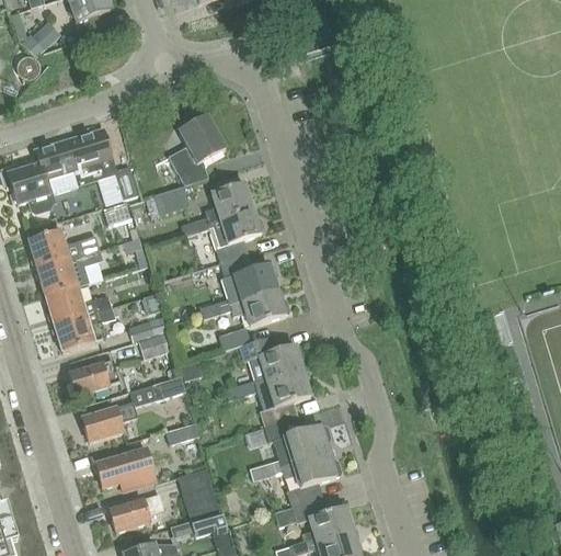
[(77,22),(107,11),(104,0),(69,0),(77,22)]
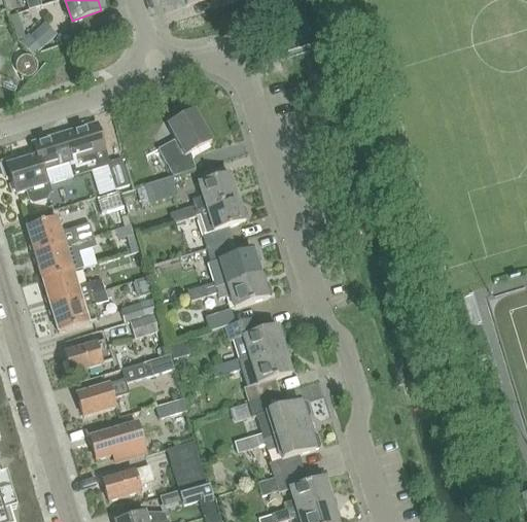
[(18,40),(28,51),(41,37),(30,27),(18,40)]
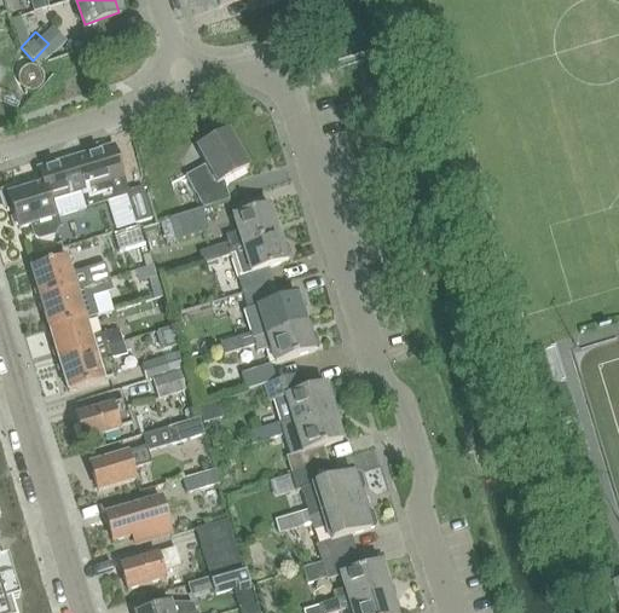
[(30,62),(28,62),(25,63),(24,64),(22,65),(21,67),(19,69),(18,71),(18,74),(18,76),(18,79),(19,81),(21,82),(22,85),(24,86),(27,87),(29,87),(32,88),(34,87),(36,87),(39,85),(40,84),(41,82),(42,80),(44,77),(44,75),(44,73),(42,70),(41,68),(40,65),(38,64),(35,63),(33,62),(30,62)]
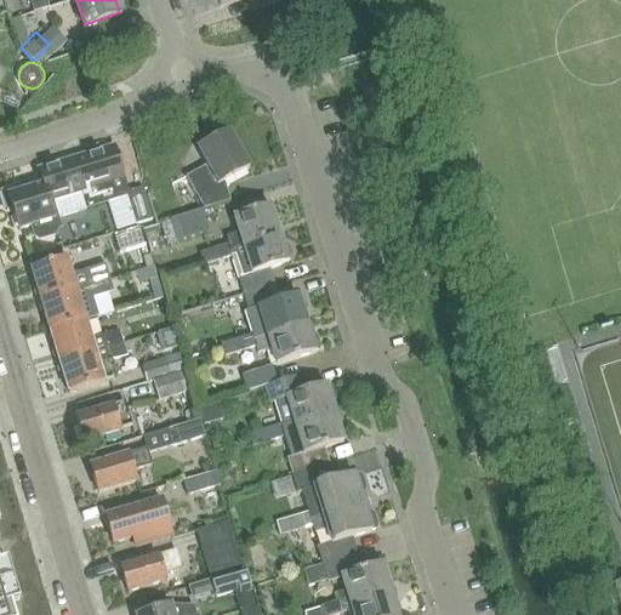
[(201,204),(229,195),(220,178),(248,164),(228,126),(195,143),(205,161),(184,171),(201,204)]
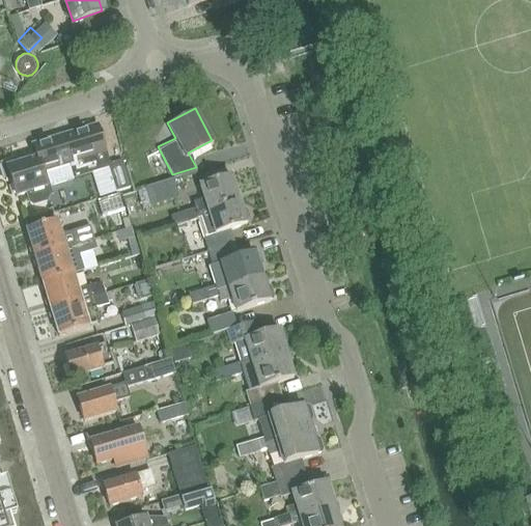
[(16,156),(1,161),(5,175),(10,176),(16,193),(26,190),(29,199),(33,201),(46,197),(49,193),(46,185),(48,184),(43,167),(67,159),(73,175),(109,164),(110,164),(110,163),(98,122),(33,142),(37,155),(19,160),(16,156)]
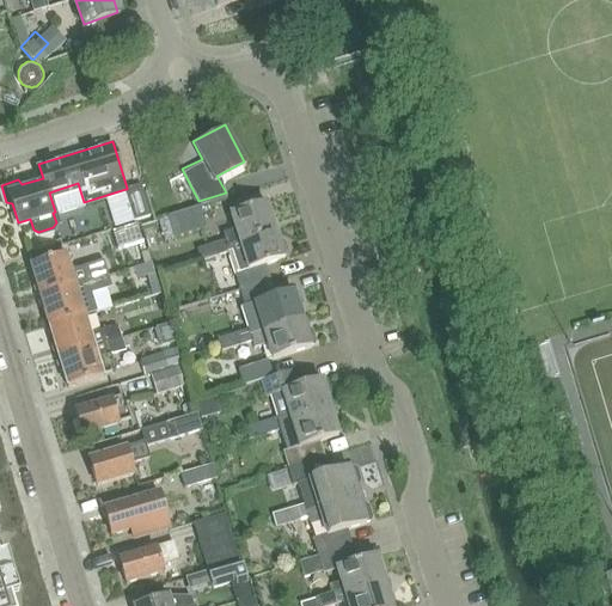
[(127,189),(126,189),(134,218),(150,213),(141,184),(127,188),(127,189)]
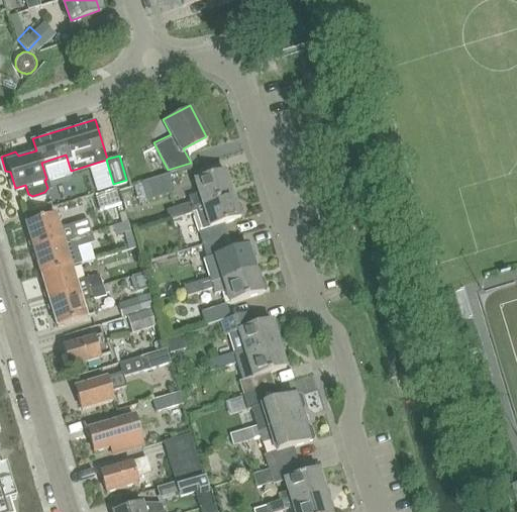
[(196,190),(187,193),(189,199),(191,198),(192,203),(201,200),(231,191),(224,168),(192,177),(196,190)]
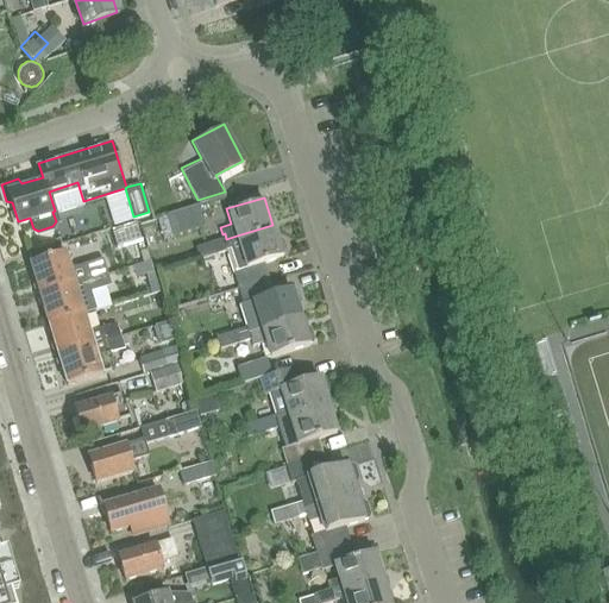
[(165,211),(173,231),(203,221),(198,200),(165,211)]
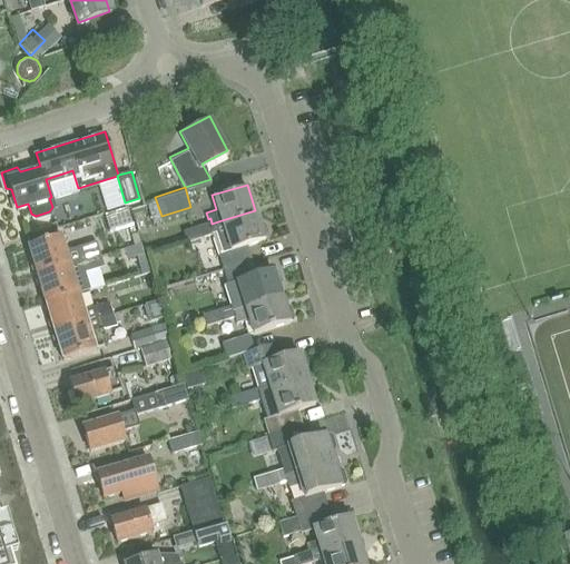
[(208,219),(196,223),(198,228),(200,234),(212,230),(223,265),(251,256),(246,241),(263,237),(263,235),(265,234),(267,229),(265,221),(261,219),(258,220),(255,210),(222,220),(212,224),(210,218),(208,219)]
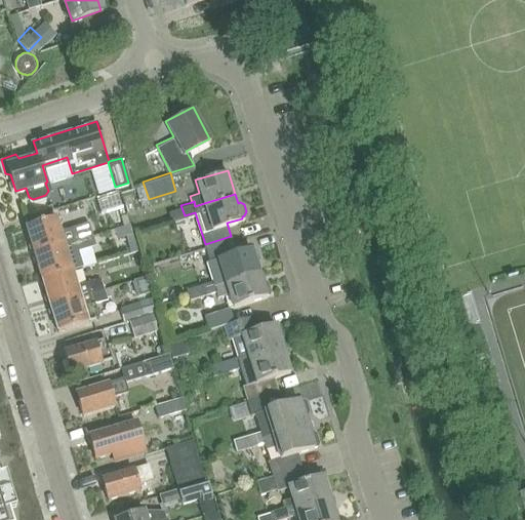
[(180,205),(168,209),(169,214),(171,220),(185,215),(183,210),(180,205)]
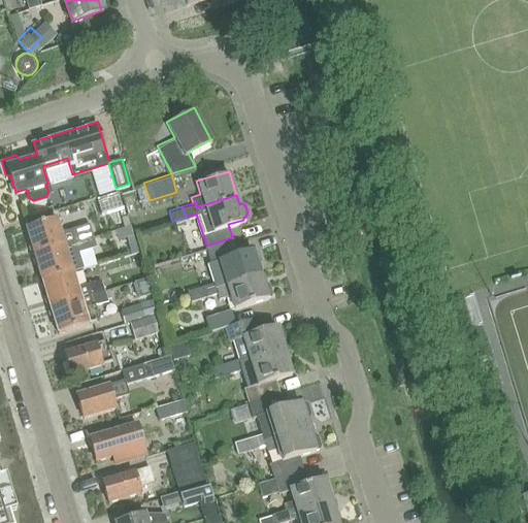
[(57,217),(26,226),(34,253),(93,235),(90,222),(61,231),(57,217)]
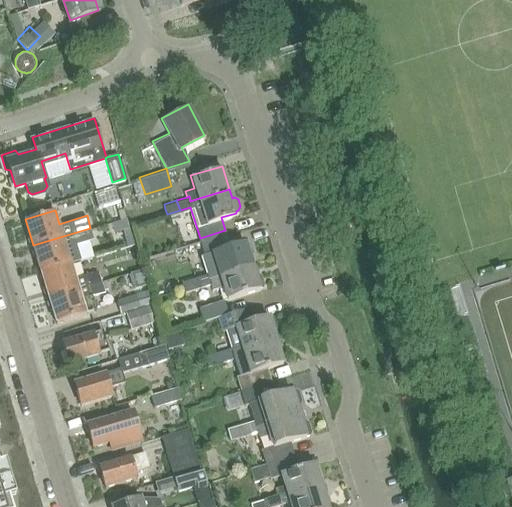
[(90,228),(33,245),(40,270),(69,261),(70,262),(80,258),(75,243),(93,238),(90,228)]
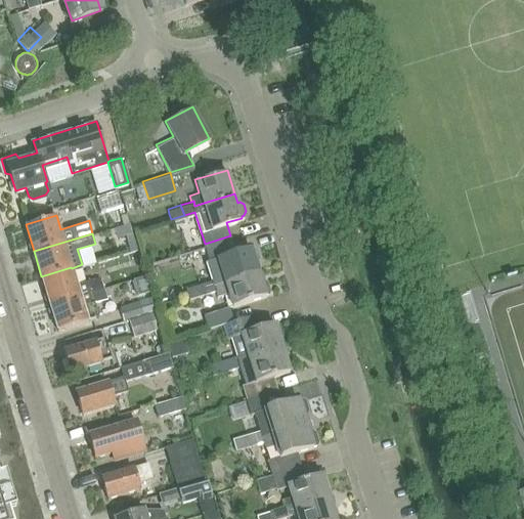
[(230,235),(205,244),(209,260),(208,260),(213,279),(214,283),(258,269),(255,259),(258,258),(259,255),(257,247),(254,246),(251,247),(251,246),(235,250),(230,235)]
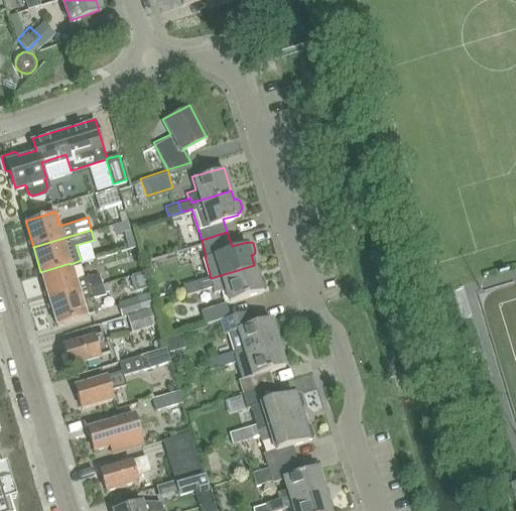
[(70,263),(40,272),(48,298),(89,286),(85,273),(74,277),(71,264),(70,263)]
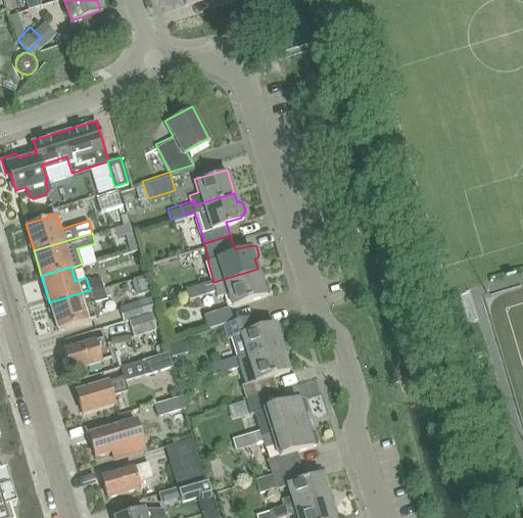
[(212,279),(200,282),(203,292),(215,288),(217,294),(227,291),(230,303),(265,293),(265,291),(268,291),(269,288),(266,279),(264,278),(260,278),(257,269),(214,282),(212,279)]
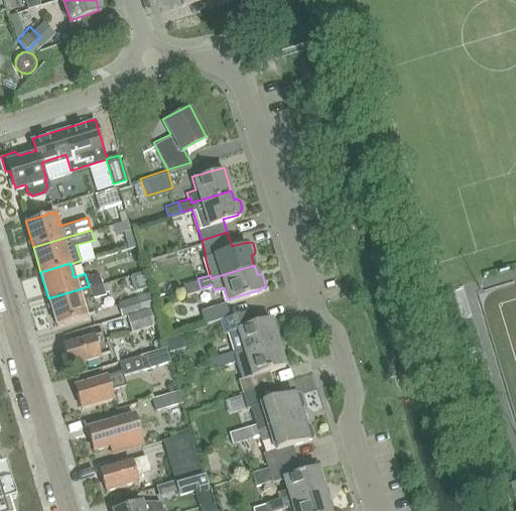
[(98,269),(85,273),(89,286),(102,282),(98,269)]
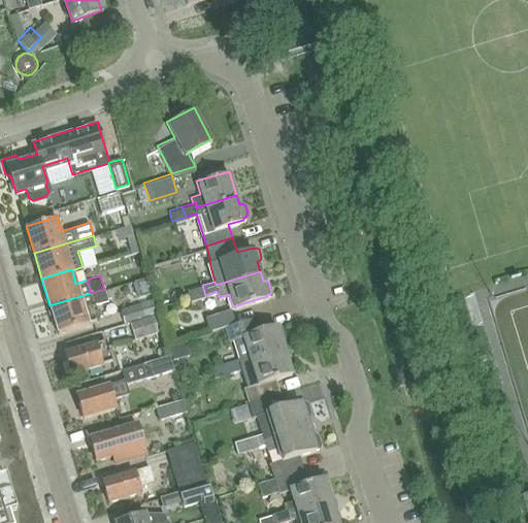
[(202,285),(188,290),(191,299),(205,295),(202,285)]
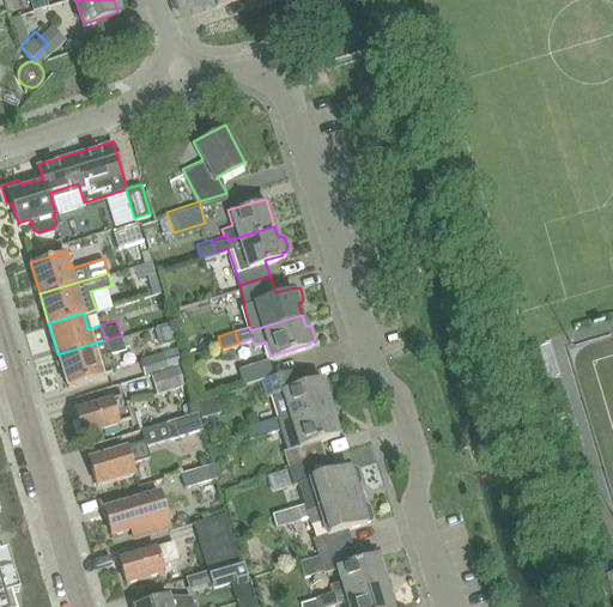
[(121,335),(105,340),(109,352),(125,347),(121,335)]
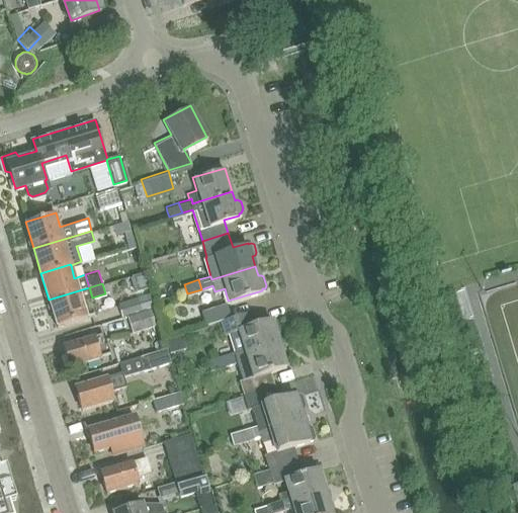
[(89,287),(49,300),(57,325),(86,317),(92,315),(94,312),(92,304),(88,303),(87,298),(92,297),(89,287)]
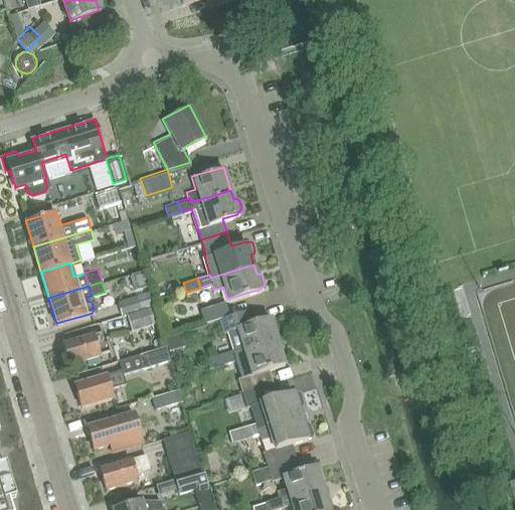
[(118,300),(121,312),(152,302),(149,290),(118,300)]
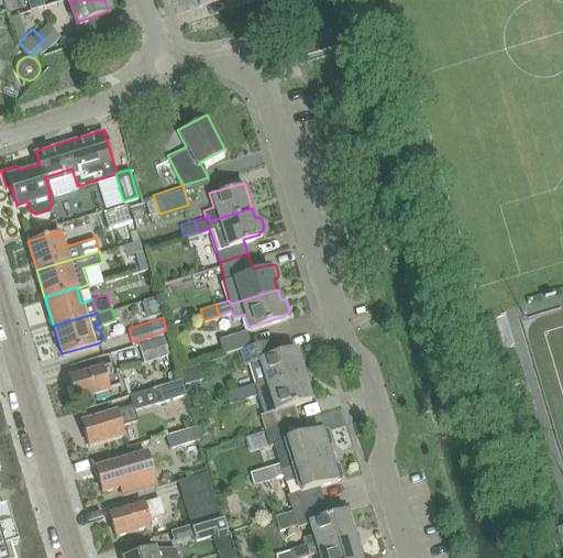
[(244,328),(219,336),(223,351),(250,342),(244,328)]
